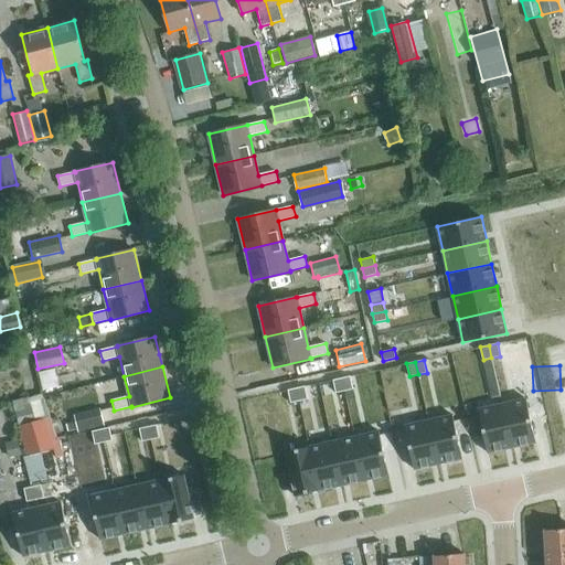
[(52,372),(39,375),(43,392),(56,388),(52,372)]
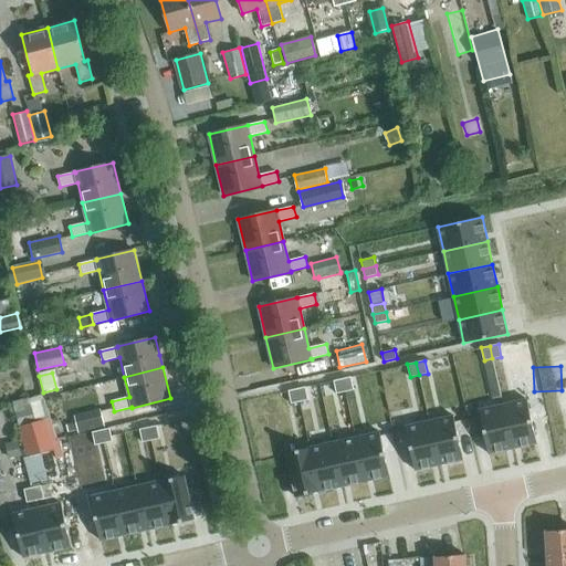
[(354,389),(352,376),(343,378),(345,391),(354,389)]
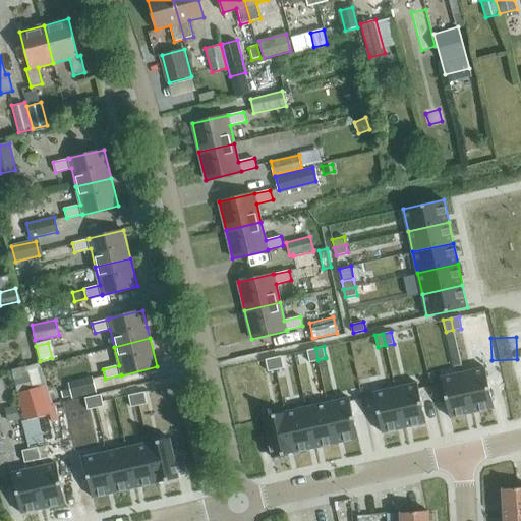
[(317,360),(315,348),(307,350),(309,362),(317,360)]
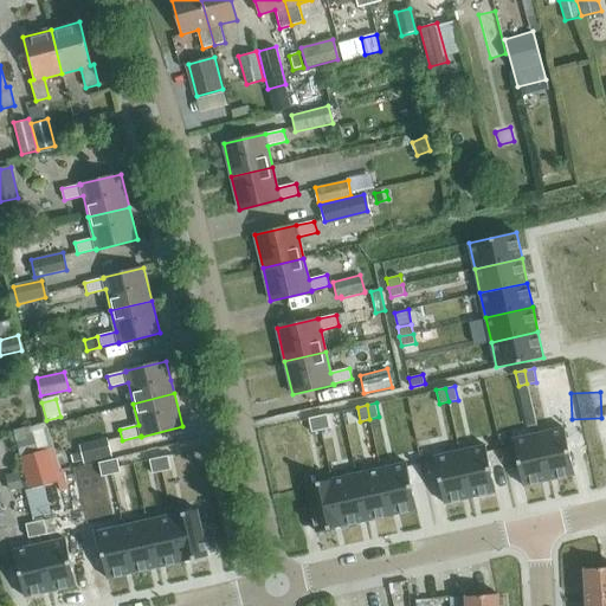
[(330,429),(328,414),(318,416),(321,430),(330,429)]
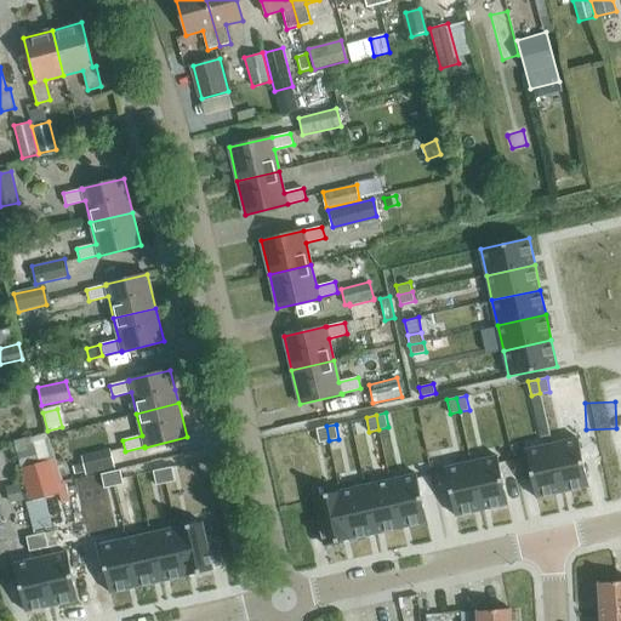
[(329,440),(326,426),(317,428),(319,443),(329,440)]
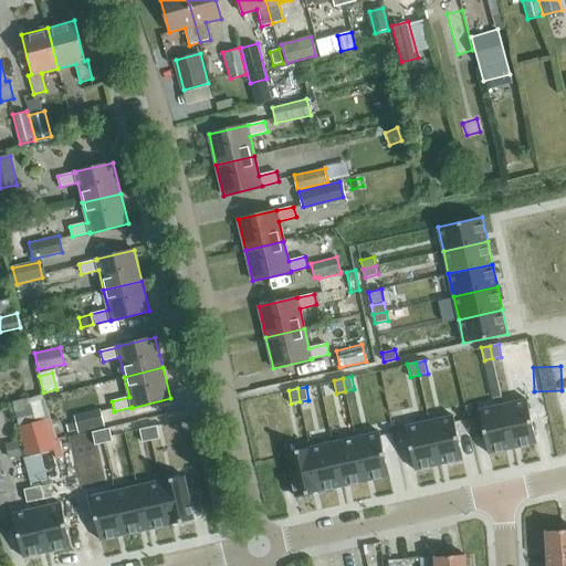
[(56,439),(43,396),(13,404),(28,453),(28,457),(30,456),(32,464),(42,461),(40,453),(54,449),(56,458),(62,456),(59,438),(56,439)]
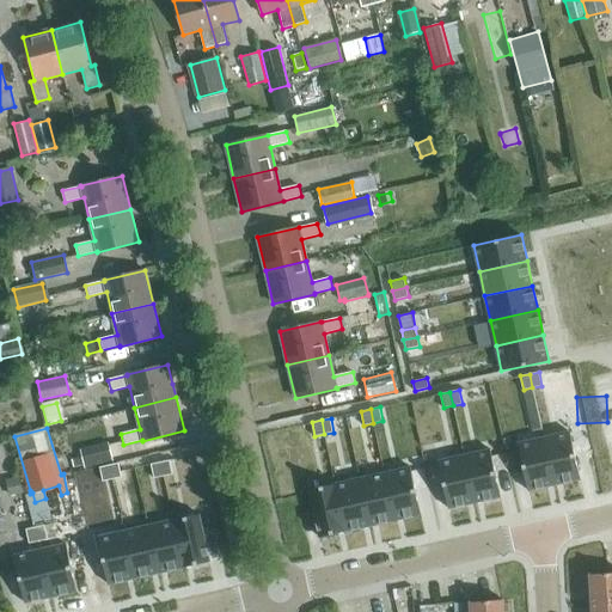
[(570,432),(544,438),(555,484),(580,479),(570,432)]
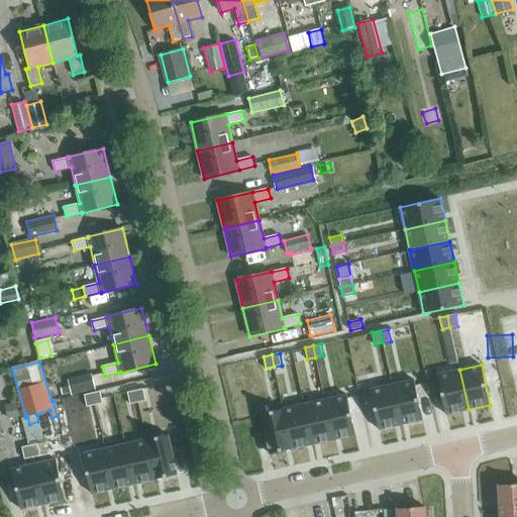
[(459,370),(437,375),(446,414),(469,409),(459,370)]
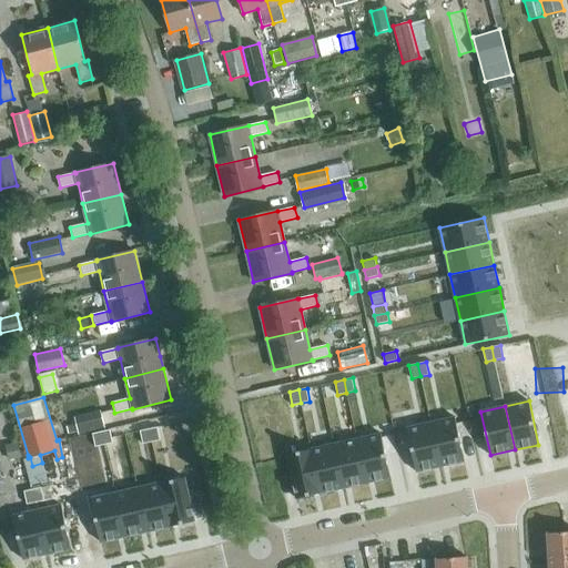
[(104,426),(101,411),(74,416),(78,432),(104,426)]
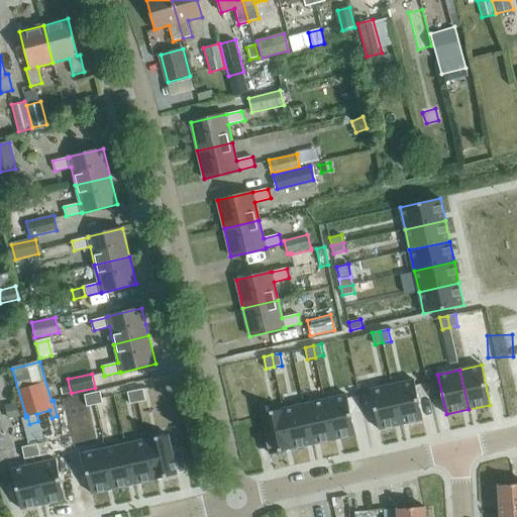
[(414,380),(392,385),(401,424),(423,419),(414,380)]
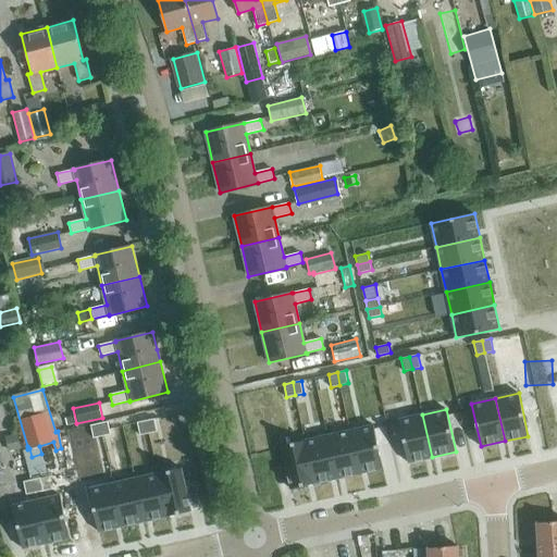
[(161,434),(175,430),(181,447),(197,442),(188,413),(158,422),(161,434)]
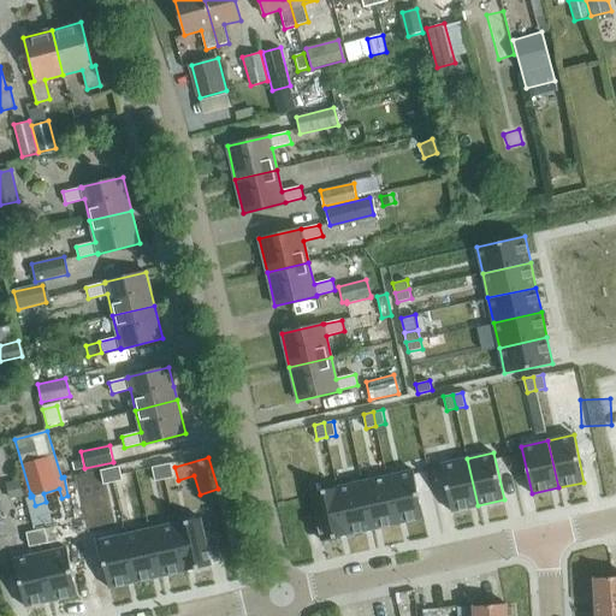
[(467,458),(442,463),(451,511),(478,505),(467,458)]
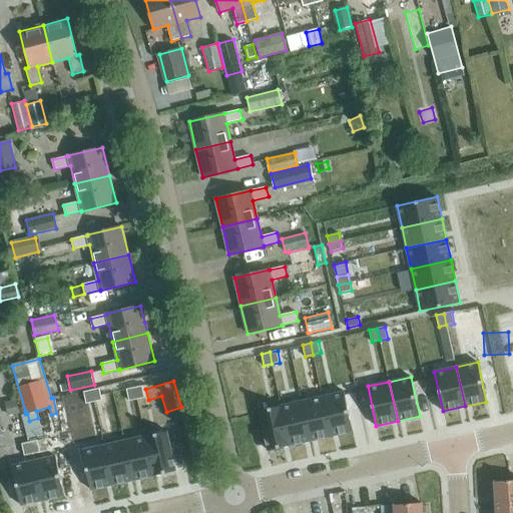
[(144,397),(142,386),(134,387),(137,399),(144,397)]
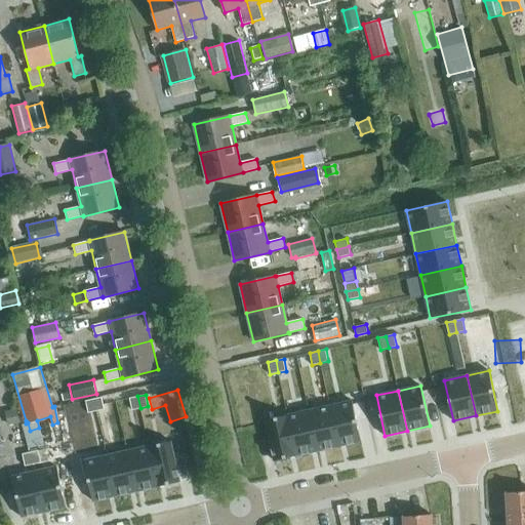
[(140,408),(137,396),(129,398),(132,410),(140,408)]
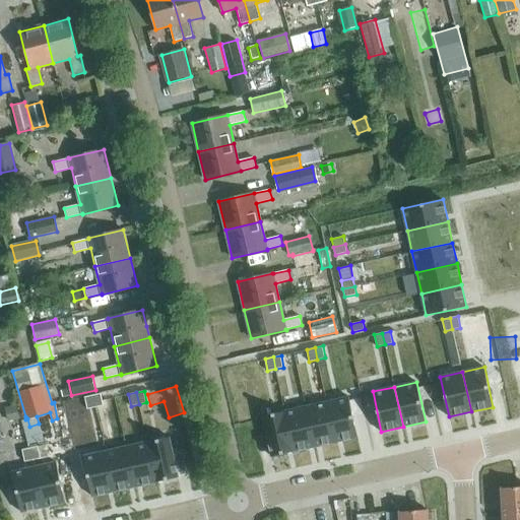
[(101,393),(92,395),(95,407),(104,405),(101,393)]
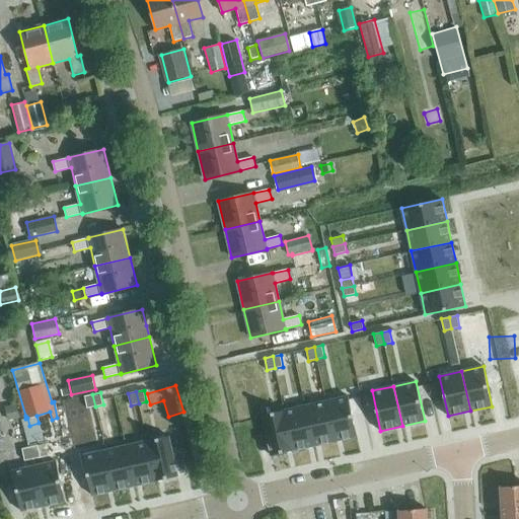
[(95,406),(92,394),(84,396),(87,408),(95,406)]
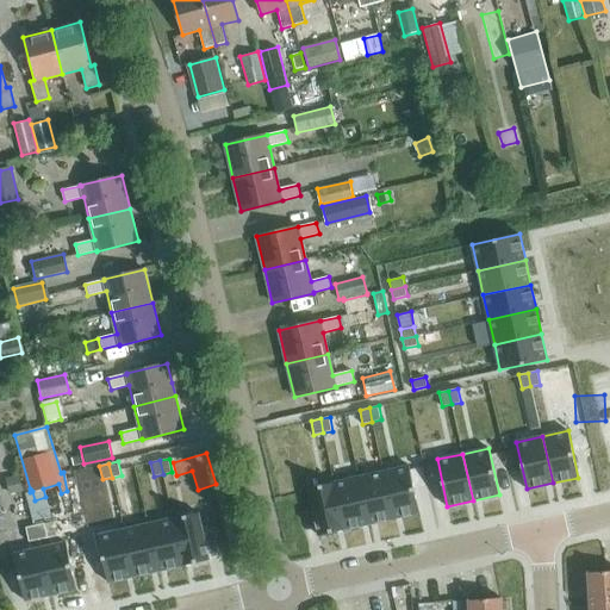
[(409,465),(384,471),(394,518),(419,512),(409,465)]
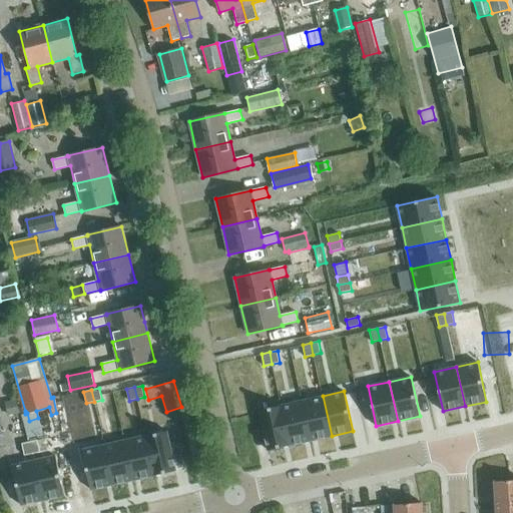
[(323,396),(302,401),(311,441),(332,436),(323,396)]
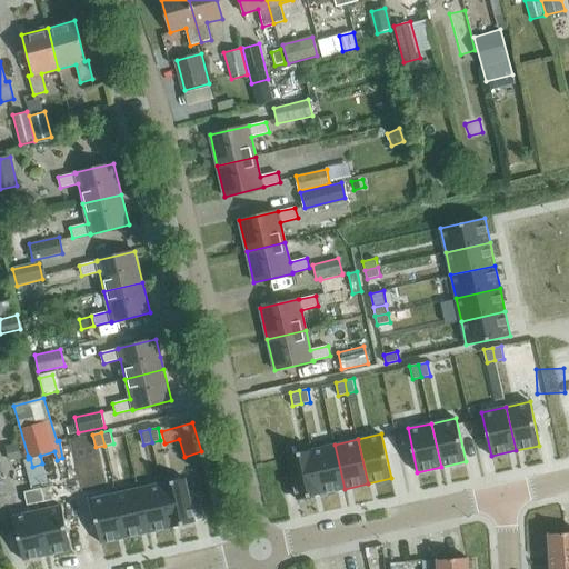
[(18,442),(8,446),(11,459),(21,457),(18,442)]
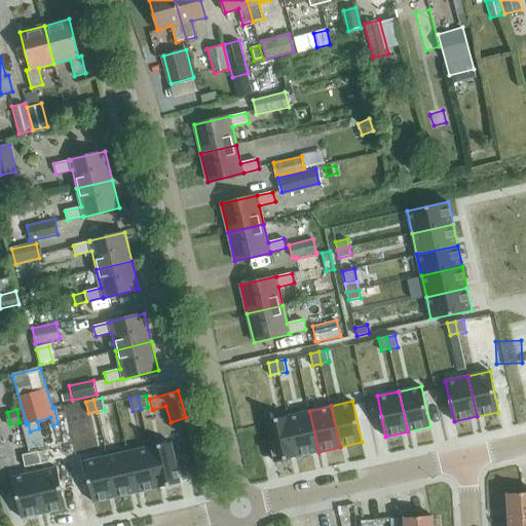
[(309,411),(288,416),(297,456),(318,452),(309,411)]
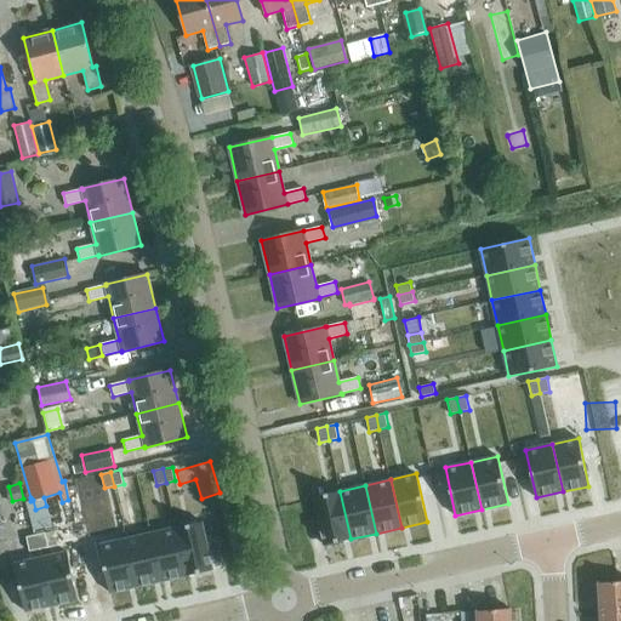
[(340,491),(313,496),(324,545),(351,539),(340,491)]
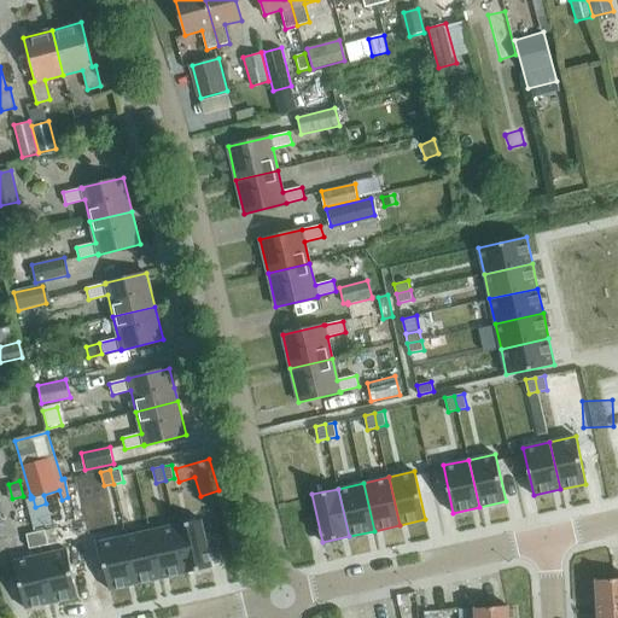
[(202,519),(175,525),(186,573),(211,567),(202,519)]
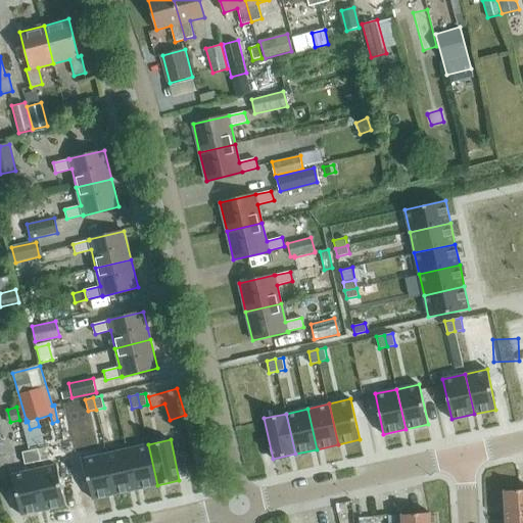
[(148,444),(127,448),(136,489),(157,485),(148,444)]
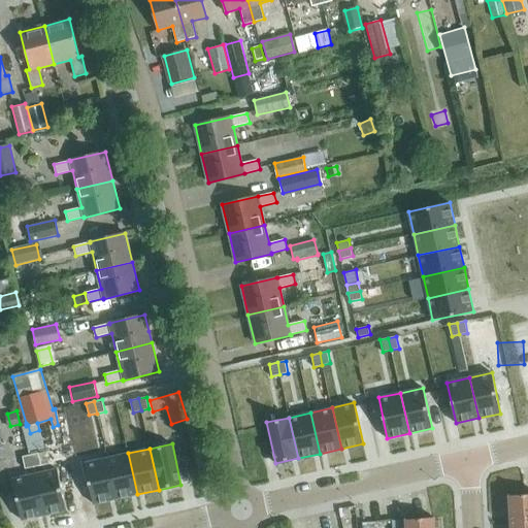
[(41,464),(39,452),(31,454),(34,466),(41,464)]
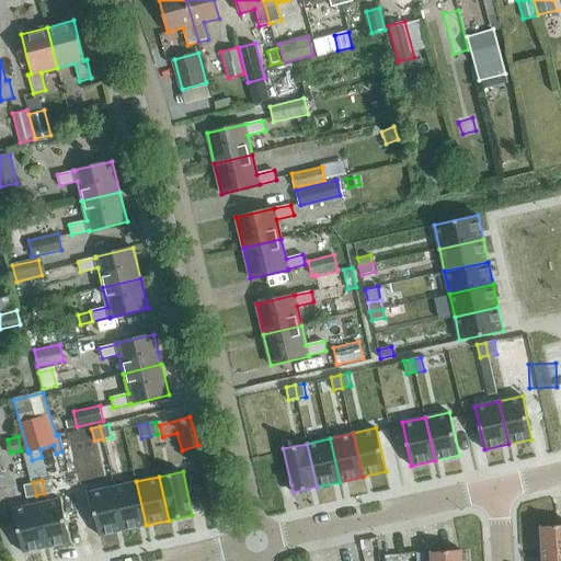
[(136,481),(113,487),(123,530),(146,525),(136,481)]
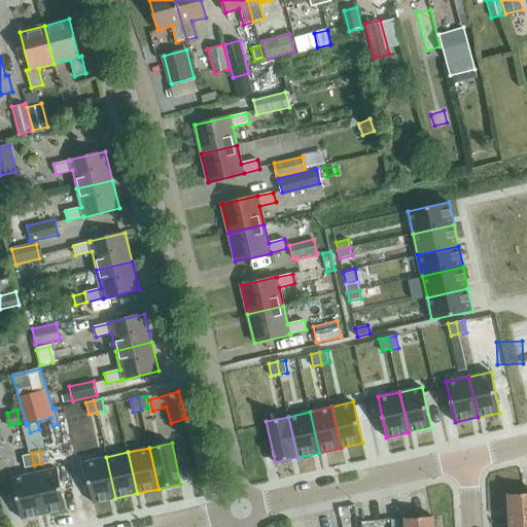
[(31,453),(23,455),(26,466),(34,465),(31,453)]
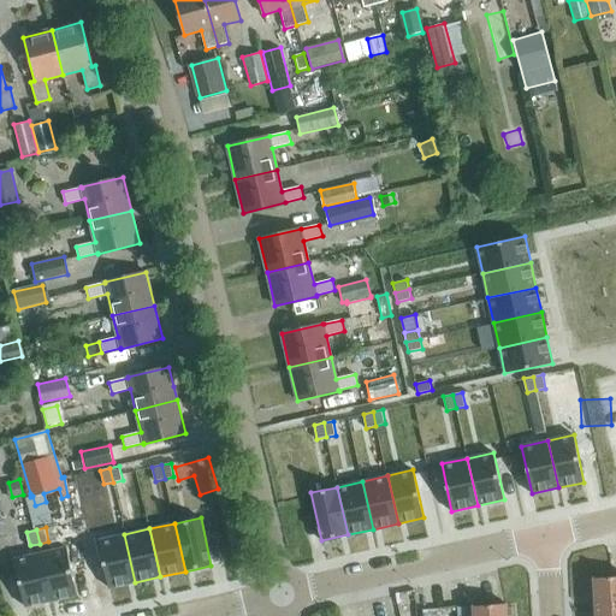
[(124,534),(99,540),(110,588),(135,582),(124,534)]
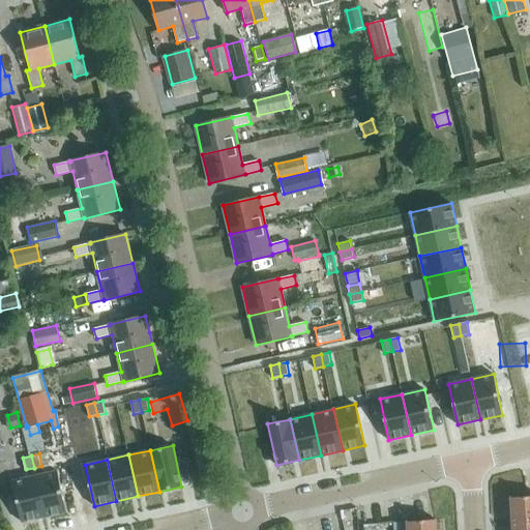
[(58,471),(35,475),(43,517),(66,511),(58,471)]
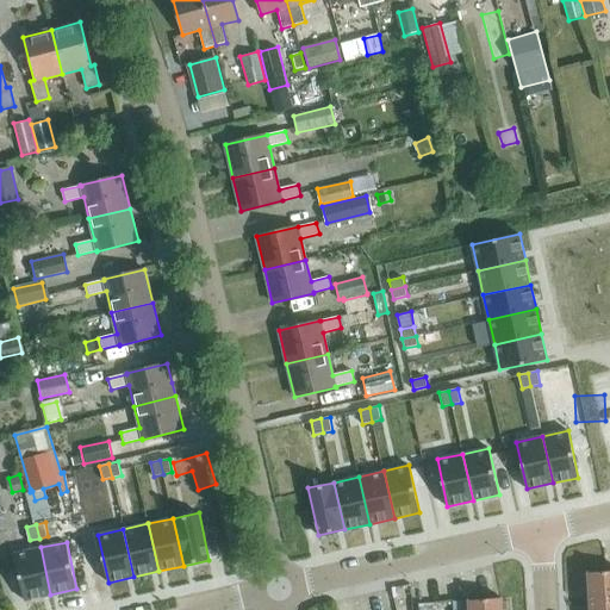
[(41,547),(14,553),(25,601),(50,595),(41,547)]
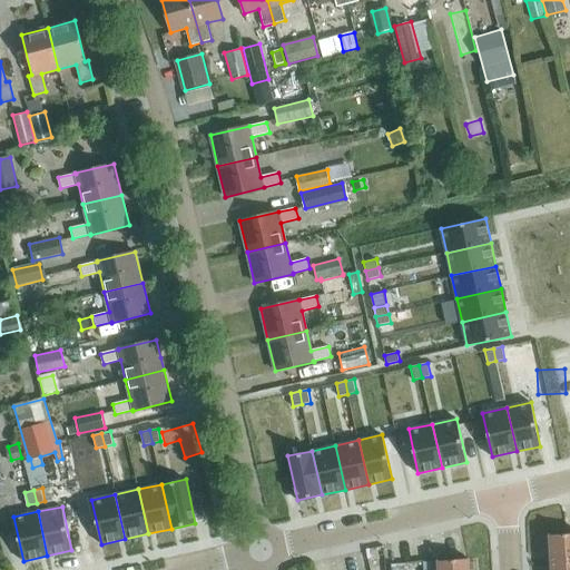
[(569,533),(550,536),(551,561),(569,559),(569,533)]
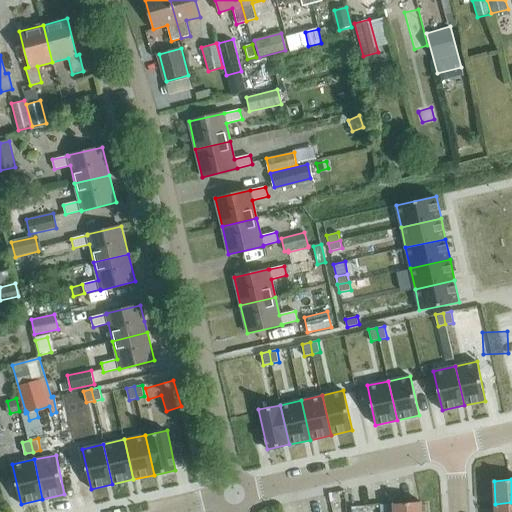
[(393,511),(421,511),(421,502),(393,504),(393,511)]
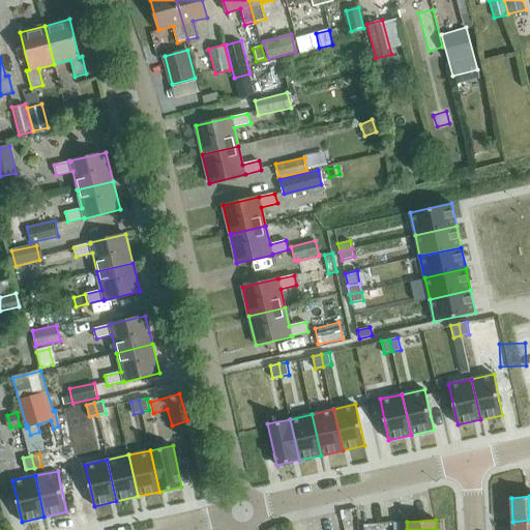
[(529,529),(529,520),(512,522),(512,529),(529,529)]
